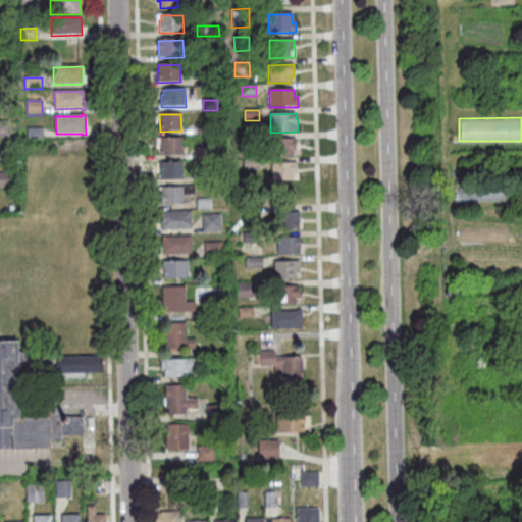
[(0,122),(9,122),(10,139),(0,139),(0,122)]
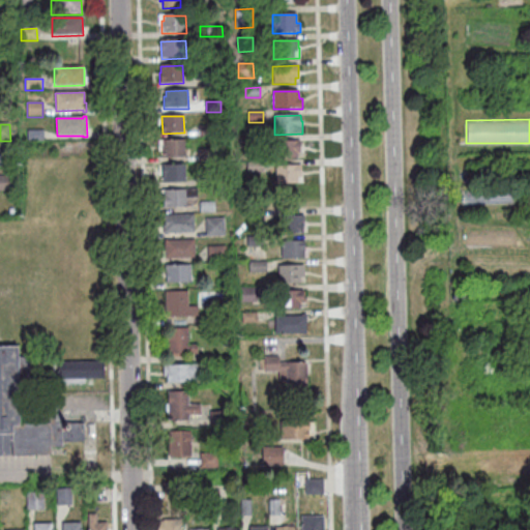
[(200,138),(200,126),(217,126),(217,137),(200,138)]
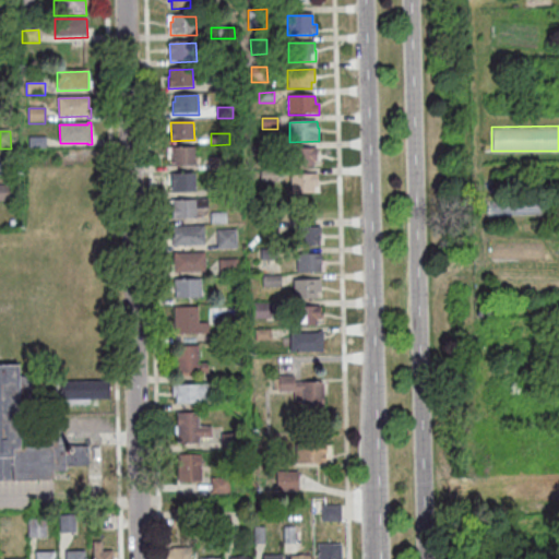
[(28,139),(46,138),(46,150),(28,151),(28,139)]
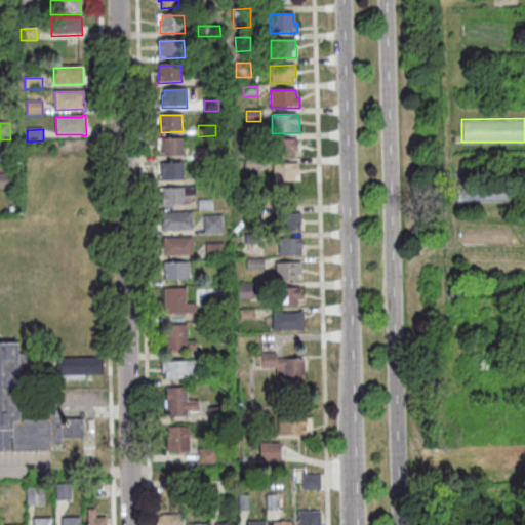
[(239,136),(254,136),(255,147),(239,148),(239,136)]
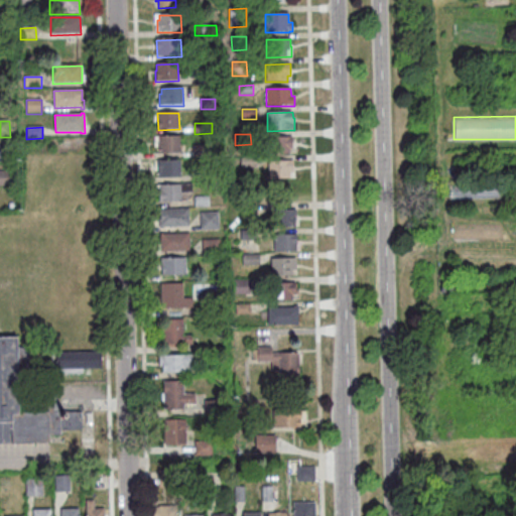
[(179,137),(180,154),(158,154),(158,137),(179,137)]
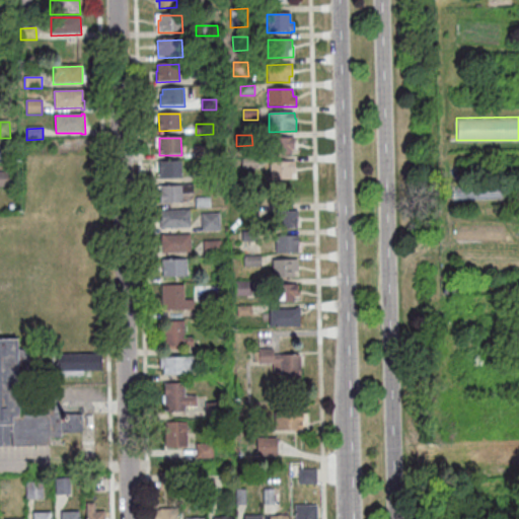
[(292,151),(292,155),(269,156),(269,139),(294,138),(295,151),(292,151)]
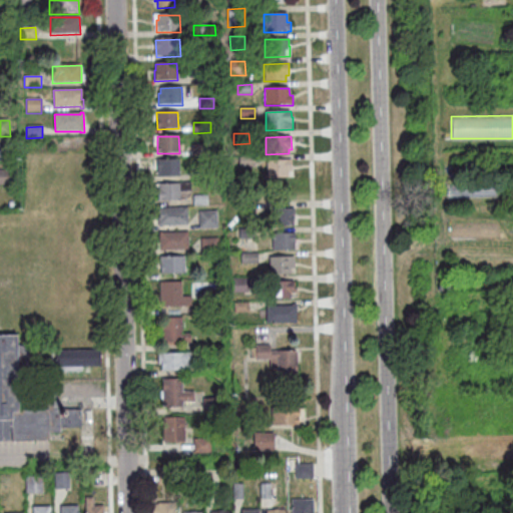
[(191,145),(211,145),(211,156),(192,157),(191,145)]
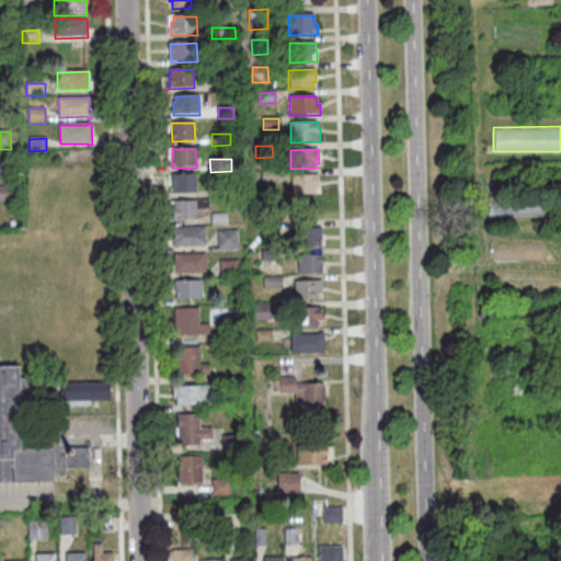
[(0,164),(12,164),(12,176),(0,176),(0,164)]
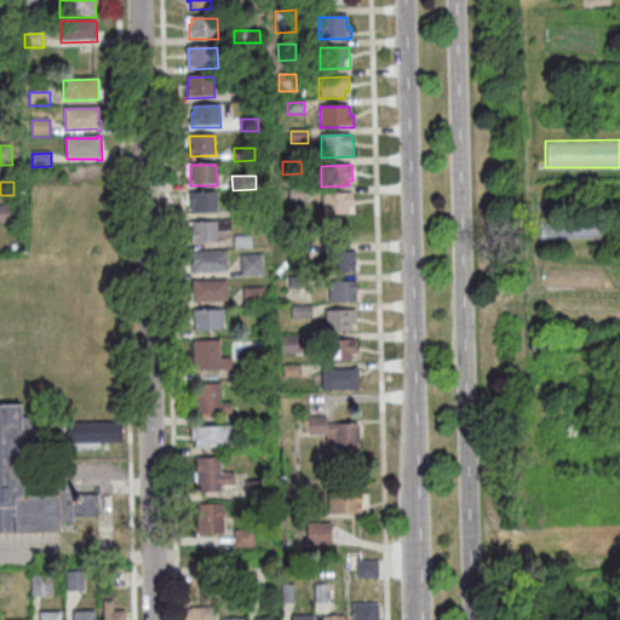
[(290,191),(309,191),(309,202),(290,202),(290,191)]
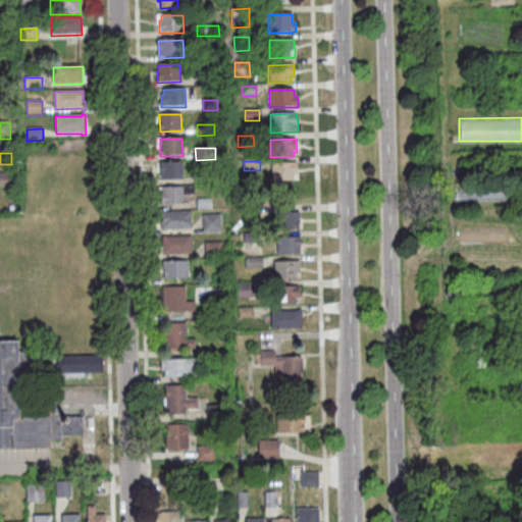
[(160,174),(156,174),(156,163),(183,163),(184,180),(160,180),(160,174)]
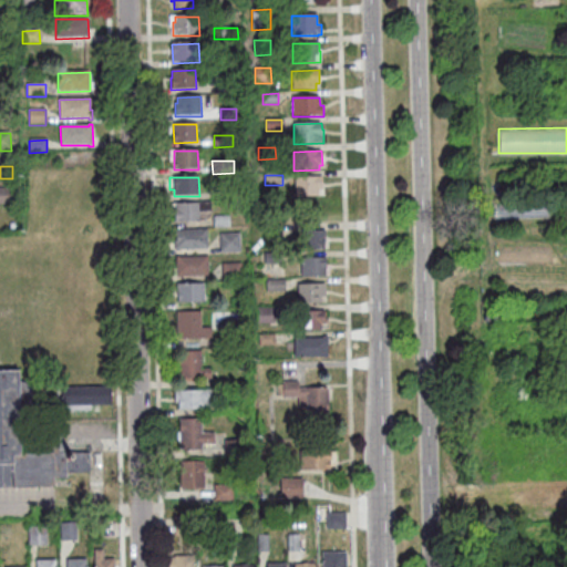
[(295,178),(322,177),(323,196),(296,197),(295,178)]
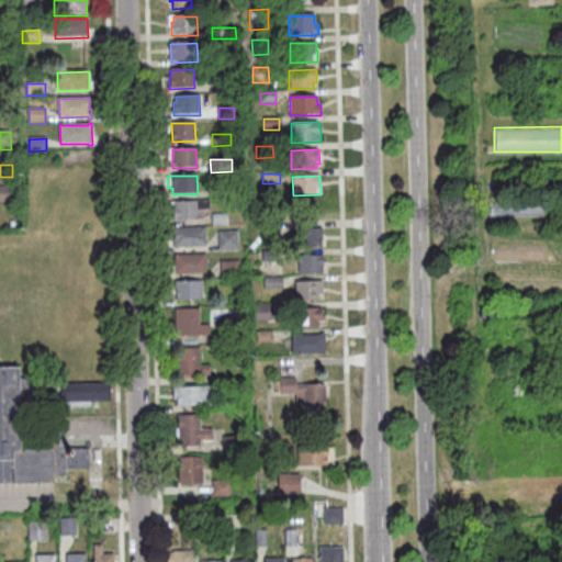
[(0,187),(12,187),(12,203),(0,203),(0,187)]
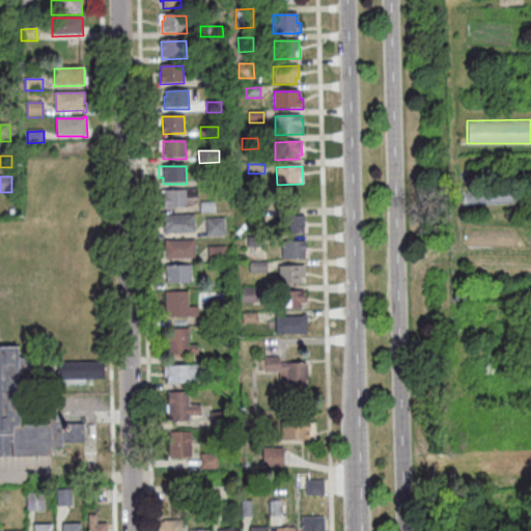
[(201,177),(217,177),(218,187),(201,188),(201,177)]
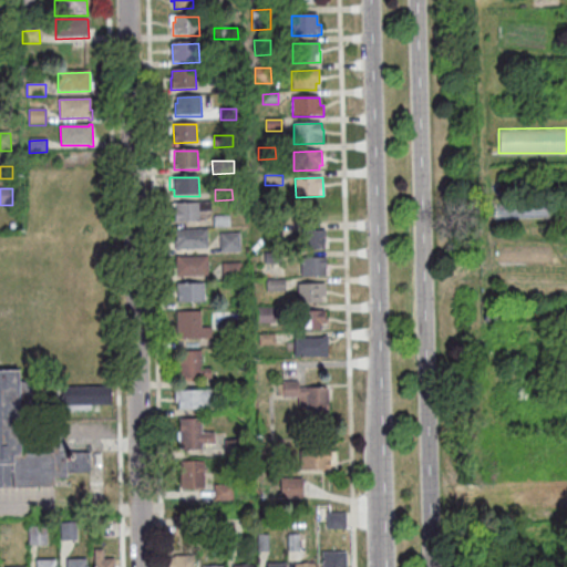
[(212,204),(212,213),(199,213),(199,222),(175,223),(175,217),(172,217),(171,205),(212,204)]
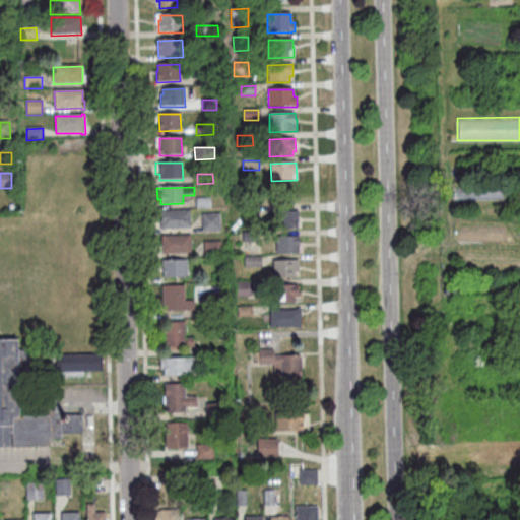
[(452,188),(452,199),(504,199),(504,188),(452,188)]
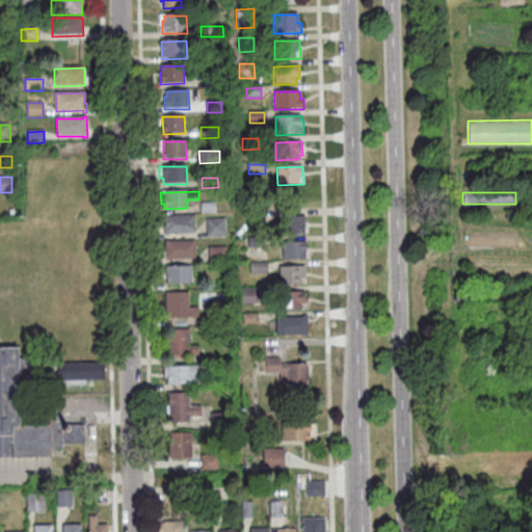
[(201,204),(215,204),(216,214),(201,214),(201,204)]
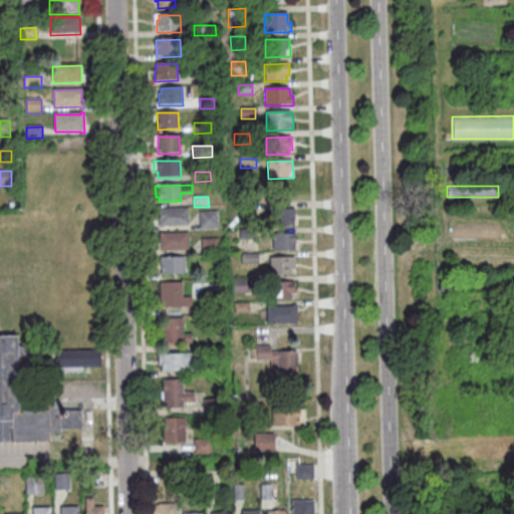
[(240,205),(256,204),(256,219),(241,219),(240,205)]
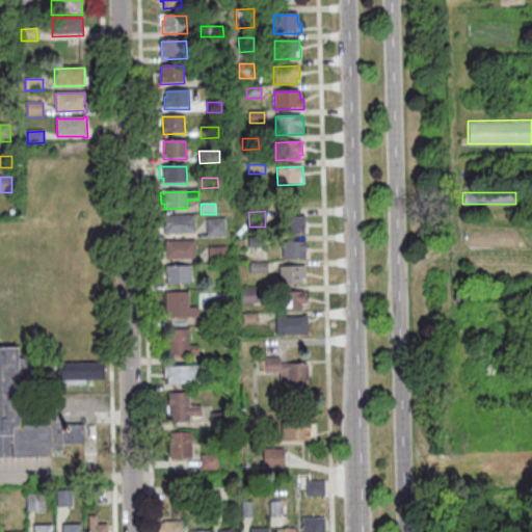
[(164,235),(164,228),(165,228),(165,217),(195,216),(195,235),(164,235)]
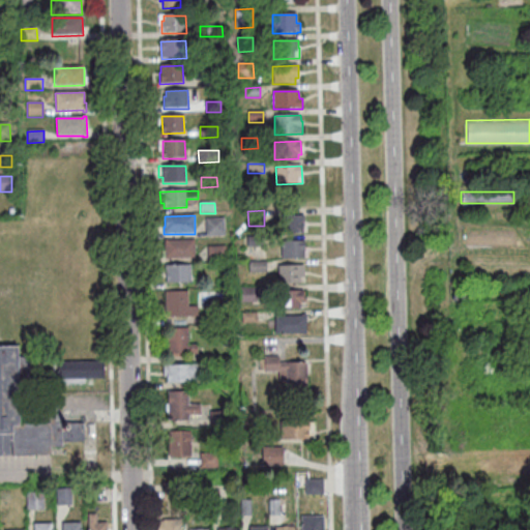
[(282,216),(303,215),(303,234),(282,235),(282,216)]
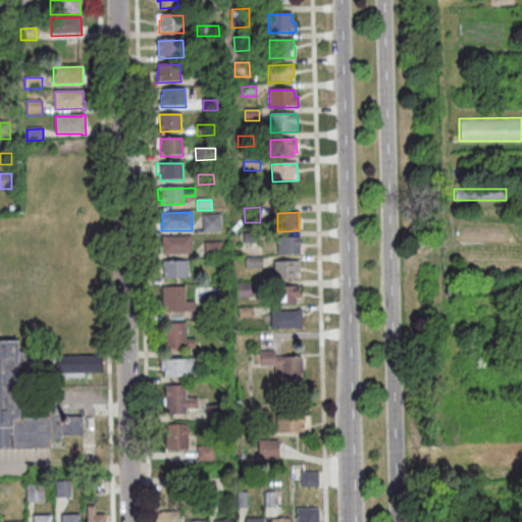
[(203,216),(221,216),(221,233),(203,233),(203,216)]
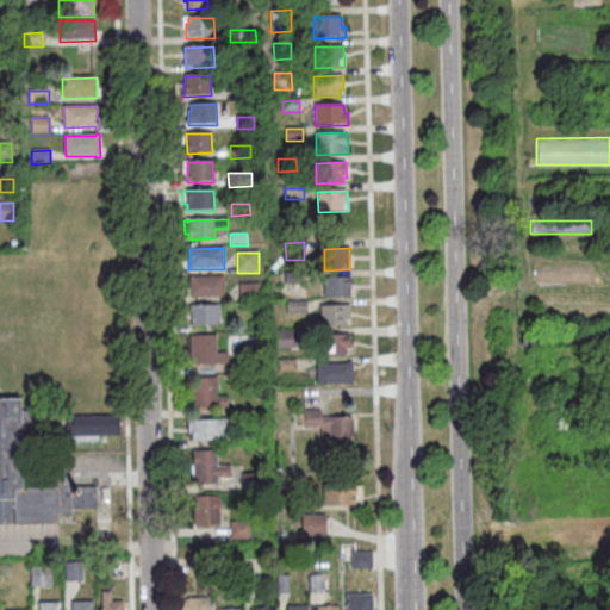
[(285,273),(304,273),(304,285),(285,286),(285,273)]
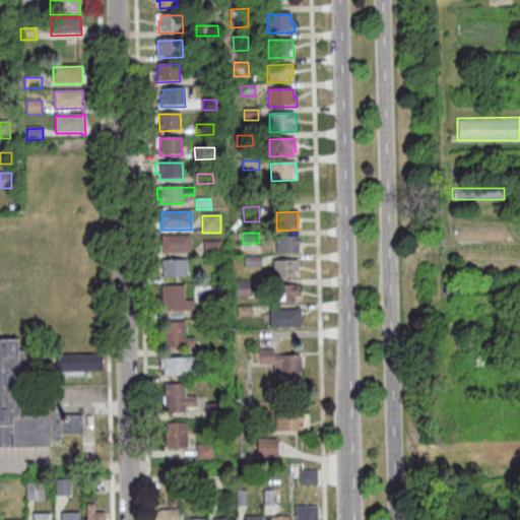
[(191,236),(192,254),(163,255),(161,237),(191,236)]
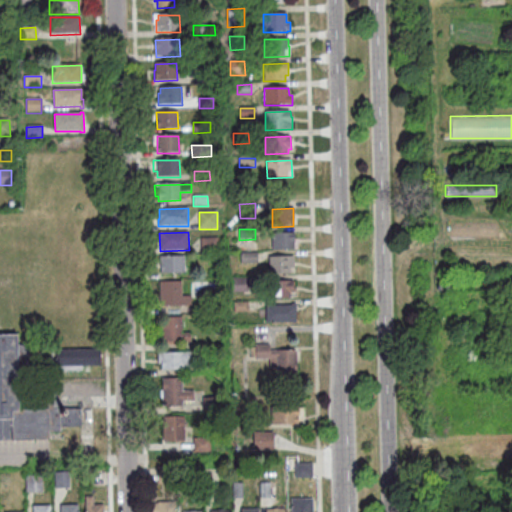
[(294,233),(295,251),(273,251),(272,234),(294,233)]
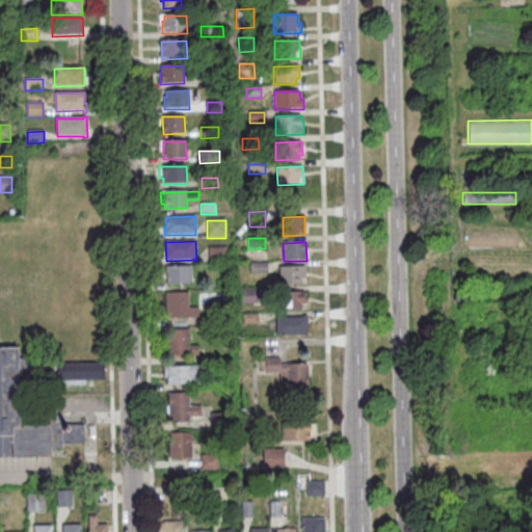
[(209,248),(227,247),(228,263),(209,263),(209,248)]
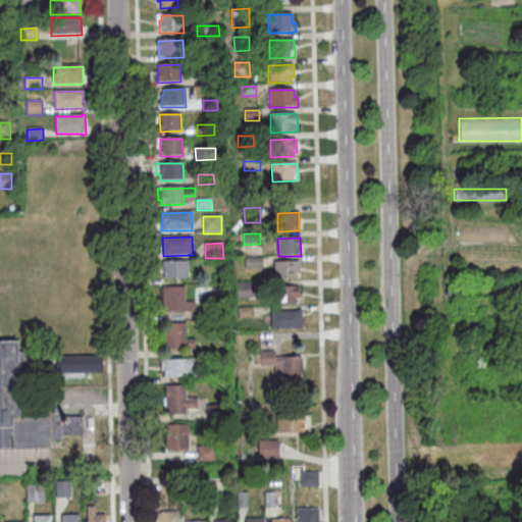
[(246,259),(263,258),(263,269),(247,270),(246,259)]
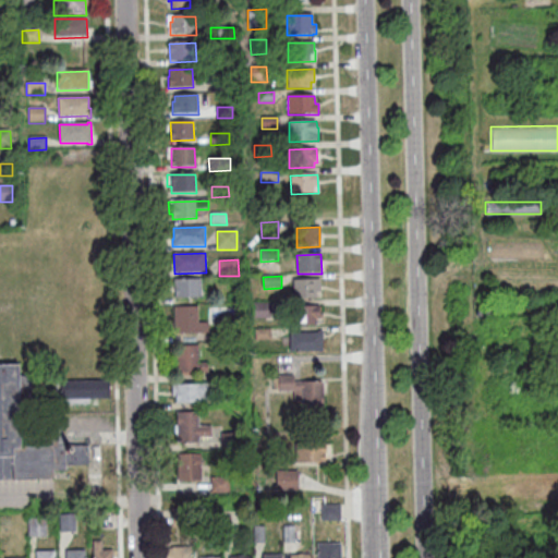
[(174,280),(201,280),(202,299),(174,299),(174,280)]
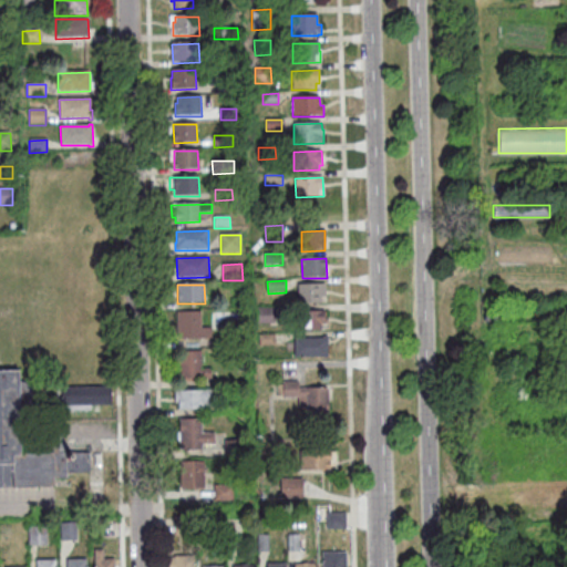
[(298,286),(326,285),(327,303),(299,305),(298,286)]
